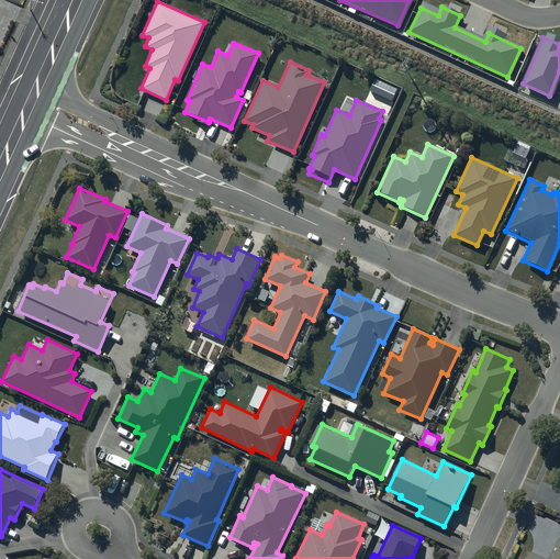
[(547,558),(529,550),(525,558),(559,558),(559,539),(558,538),(548,558),(547,558)]
